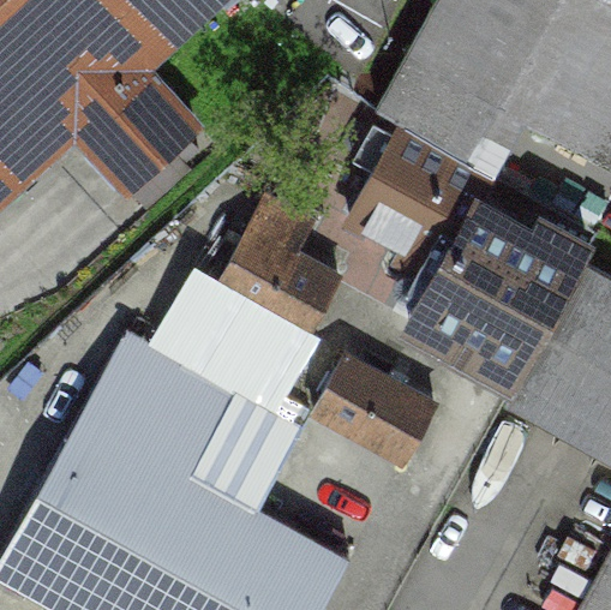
[(0,205),(78,136),(127,190),(197,126),(147,72),(225,0),(0,0),(0,205)]
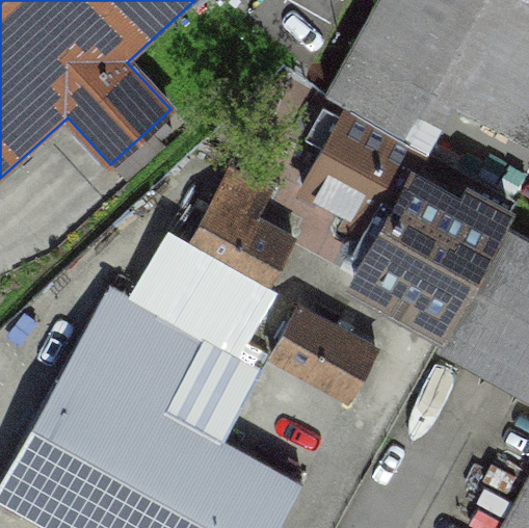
[(528,109),(528,0),(380,0),(327,97),(428,152),(452,108),(512,140),(528,109)]
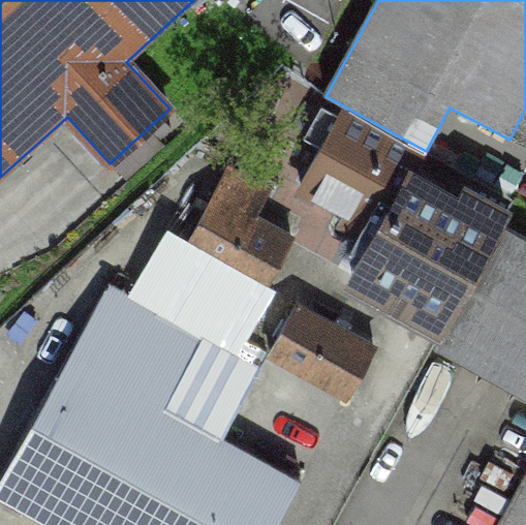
[(371,244),(399,194),(321,152),(295,202),(371,244)]
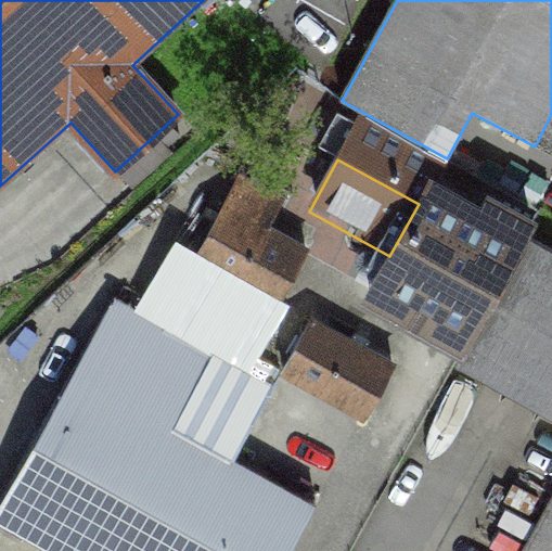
[(478,214),(427,187),(419,204),(389,256),(369,293),(466,347),(526,241),(534,228),(485,202),(478,214)]
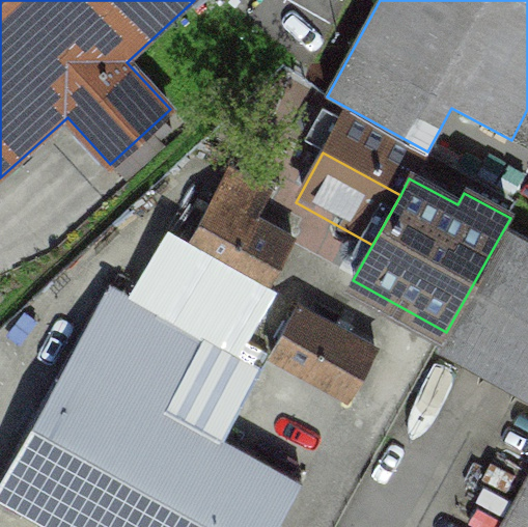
[(216,198),(188,249),(266,292),(294,241),(216,198)]
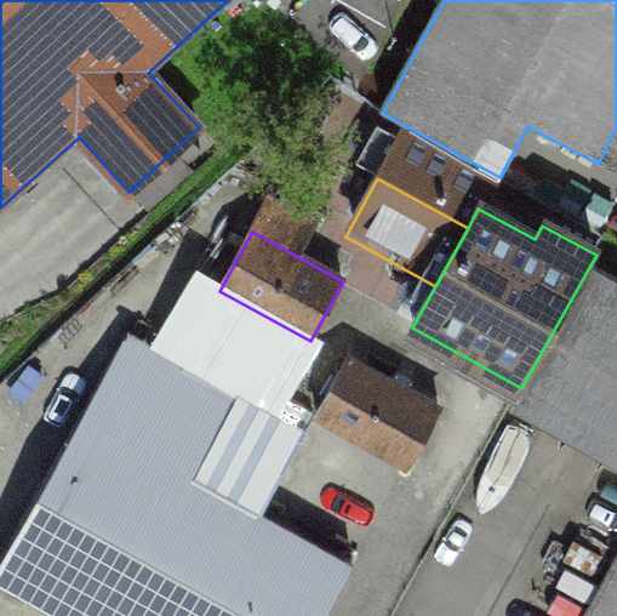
[(616,285),(588,269),(521,388),(510,408),(616,467),(616,285)]
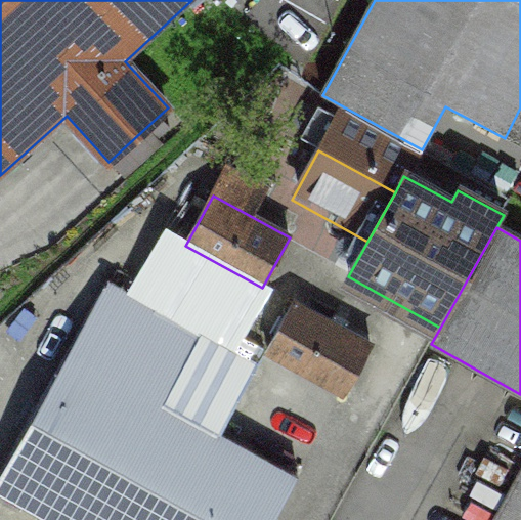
[(107,285),(0,475),(0,493),(47,519),(273,519),(298,478),(164,403),(201,337),(107,285)]
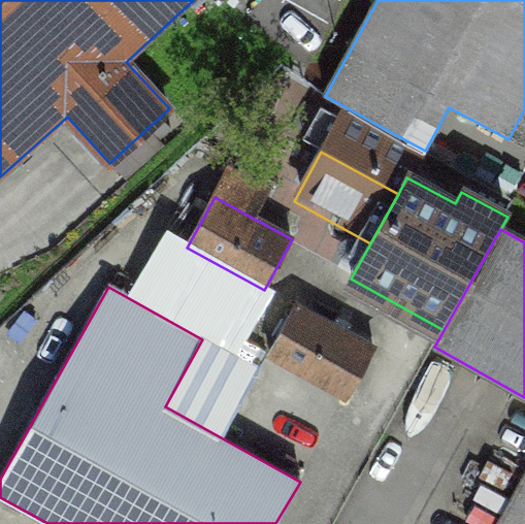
[(297,306),(268,356),(347,400),(375,351),(297,306)]
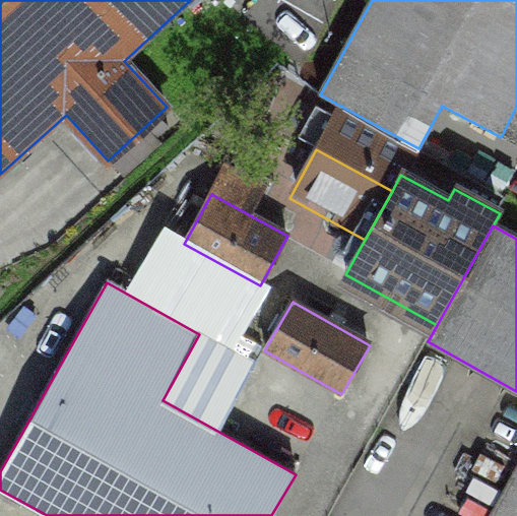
[(516,515),(516,469),(490,515),(516,515)]
